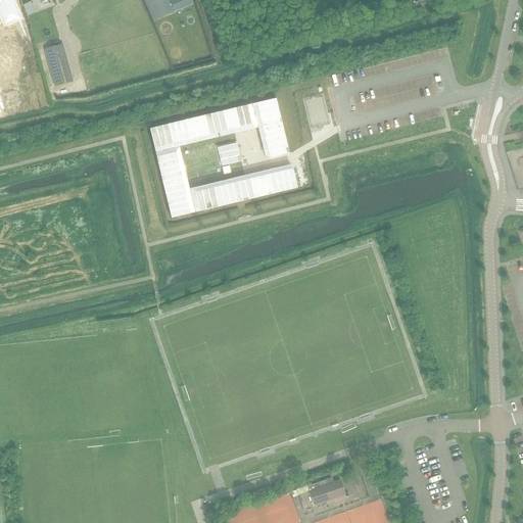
[(0,0),(0,5),(1,6),(6,21),(19,16),(13,1),(14,1),(13,0),(0,0)]
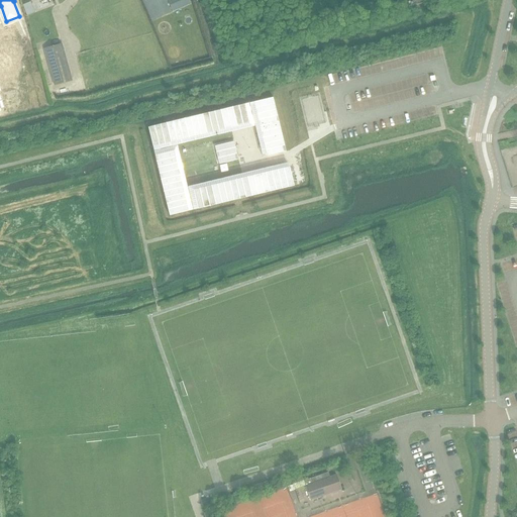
[(188,0),(167,0),(173,12),(190,4),(188,0)]
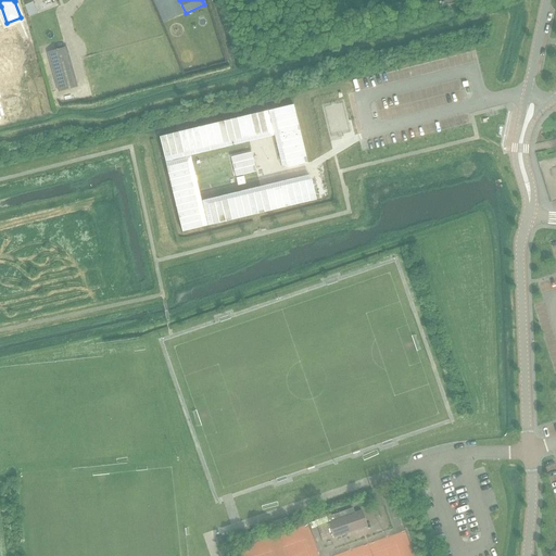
[(32,2),(23,5),(28,17),(37,13),(32,2)]
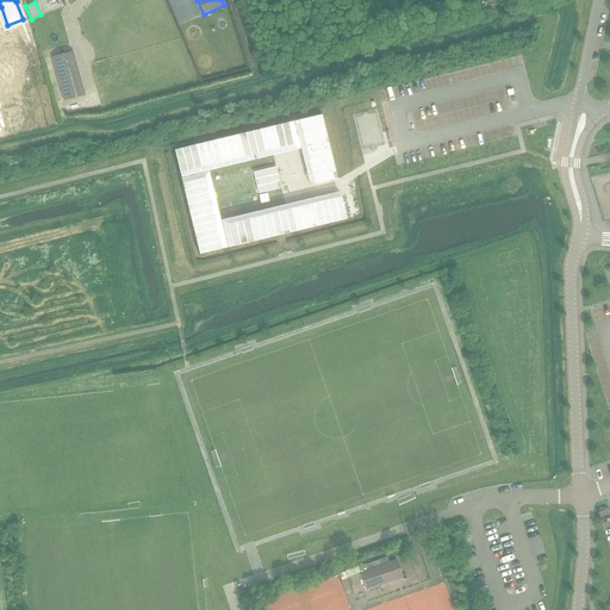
[(0,33),(0,74),(12,70),(0,33)]
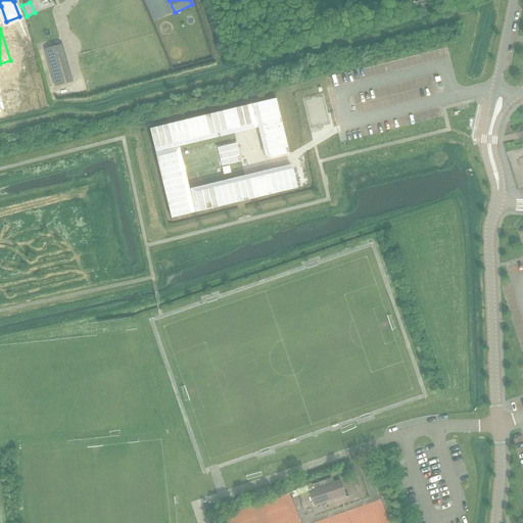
[(61,45),(45,49),(55,86),(72,81),(61,45)]
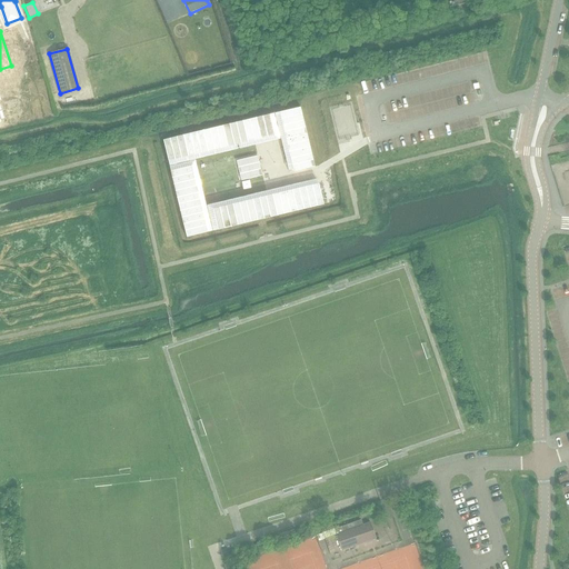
[(511,93),(501,97),(505,107),(515,105),(511,93)]
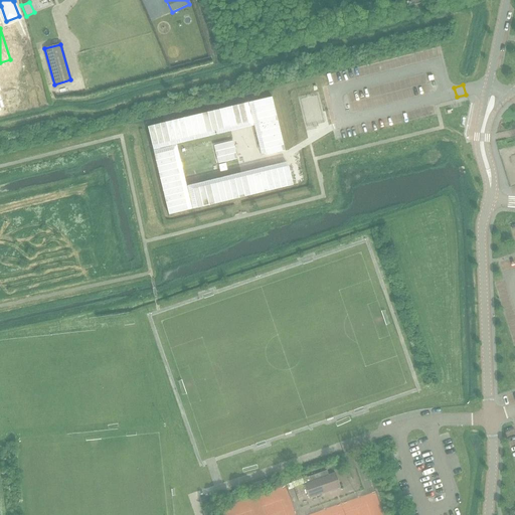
[(272,97),(252,102),(256,119),(276,115),(272,97)]
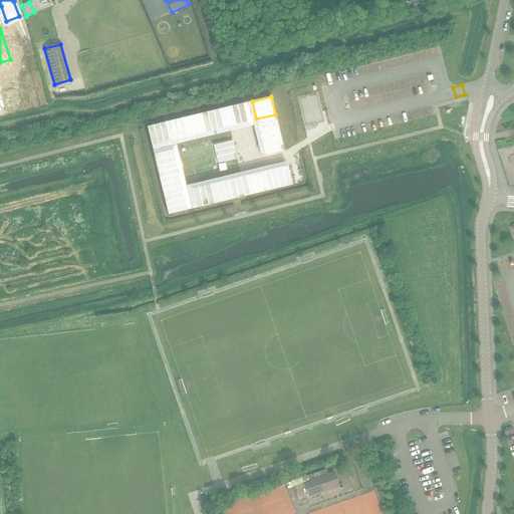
[(276,169),(288,166),(286,160),(262,166),(240,172),(186,185),(176,143),(230,130),(253,123),(260,156),(265,155),(263,147),(261,137),(256,118),(252,101),(243,103),(248,121),(235,124),(223,127),(205,133),(188,137),(170,141),(152,145),(154,154),(173,150),(176,162),(179,174),(183,192),(188,209),(197,207),(192,189),(210,184),(228,180),(246,176),(264,172),(276,169)]
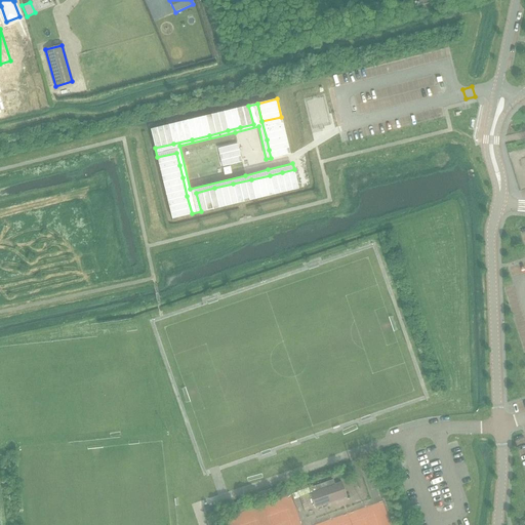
[(248,106),(236,109),(240,127),(253,124),(248,106)]
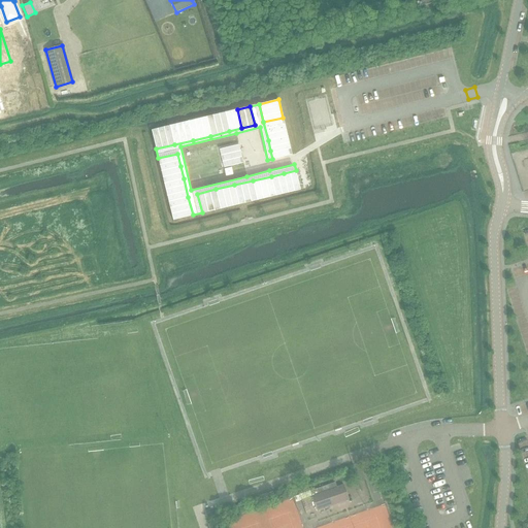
[(237,109),(225,112),(229,131),(241,128),(237,109)]
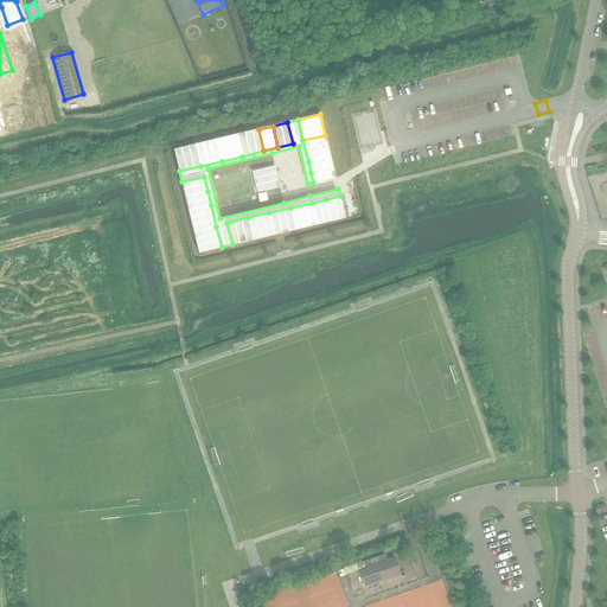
[(259,129),(237,134),(242,157),(263,151),(259,129)]
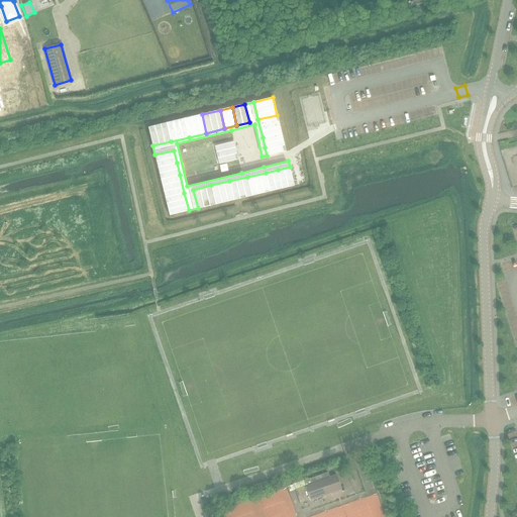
[(202,114),(184,118),(189,137),(206,133),(202,114)]
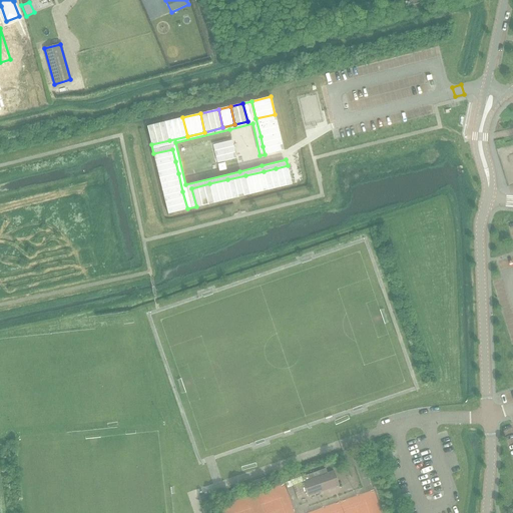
[(275,114),(255,118),(261,136),(280,132),(275,114)]
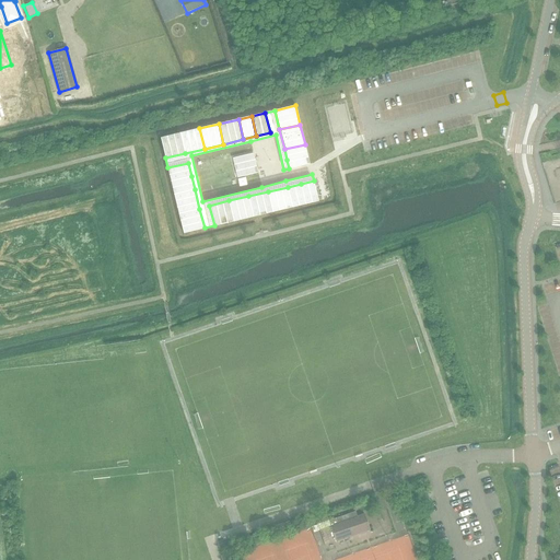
[(199,128),(181,132),(185,153),(205,149),(199,128)]
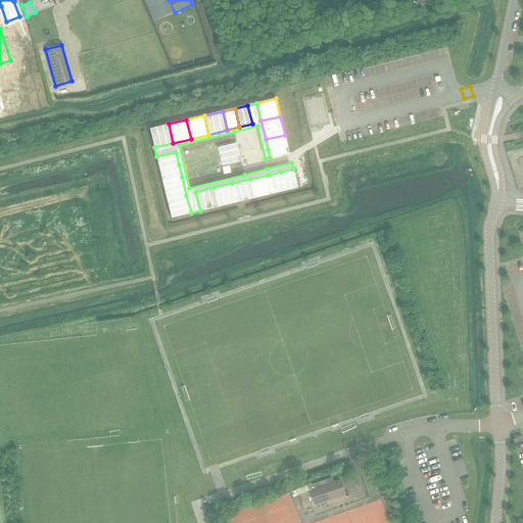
[(169,124),(150,129),(154,147),(173,143),(169,124)]
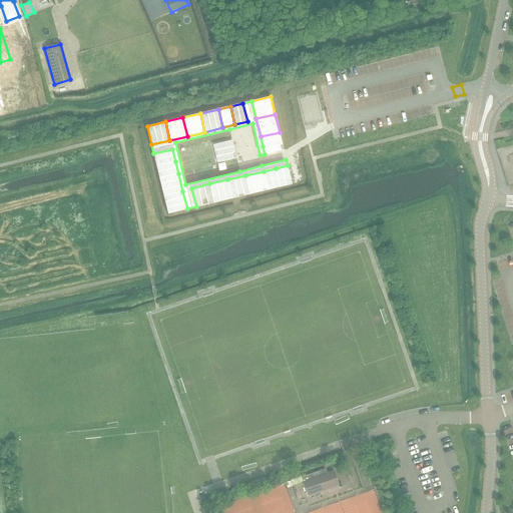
[(280,132),(261,136),(263,146),(265,154),(284,150),(280,132)]
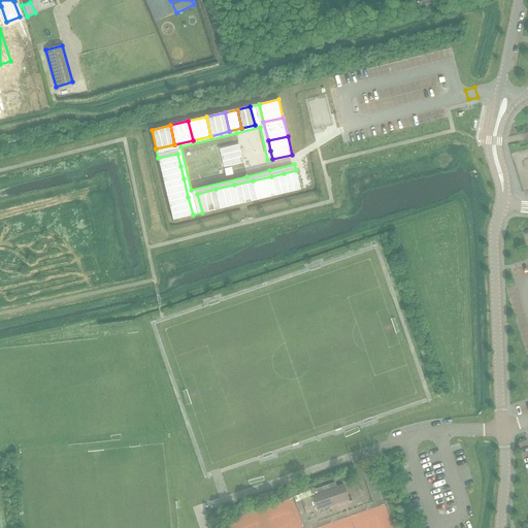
[(238,144),(220,149),(224,167),(243,163),(238,144)]
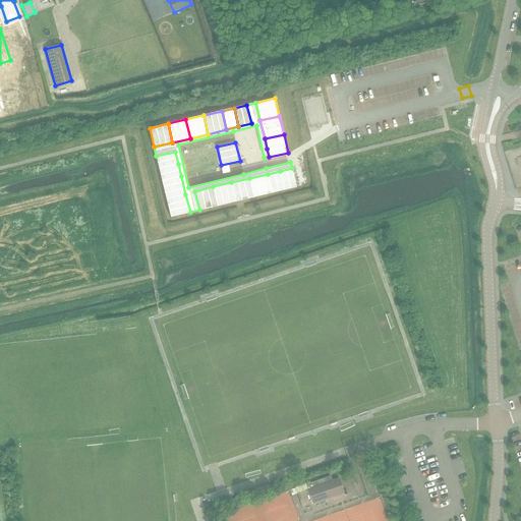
[(175,152),(156,156),(159,169),(178,164),(175,152)]
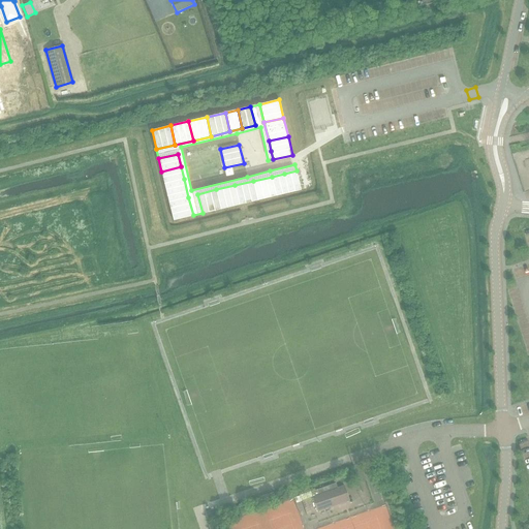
[(181,166),(161,172),(164,184),(184,179),(181,166)]
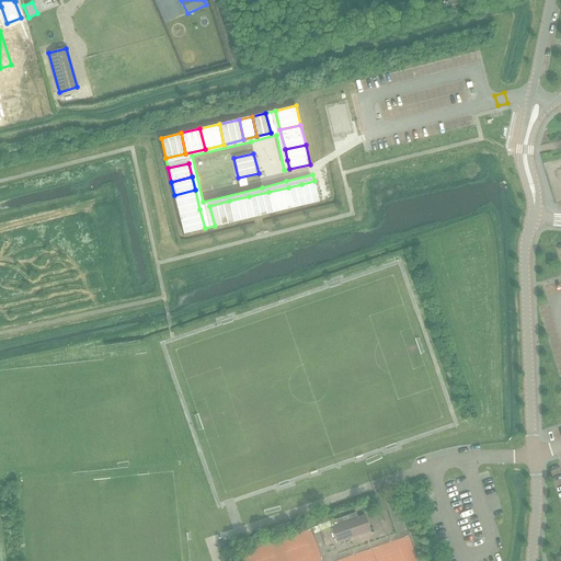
[(301,184),(288,187),(293,207),(319,202),(315,181),(301,184)]
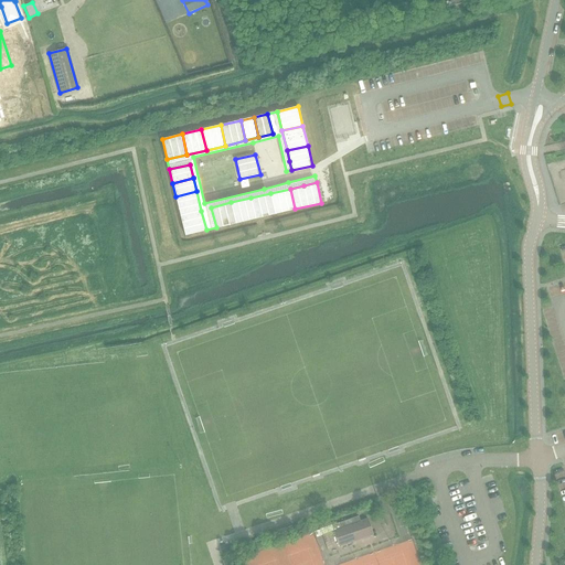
[(290,189),(270,193),(275,214),(295,209),(290,189)]
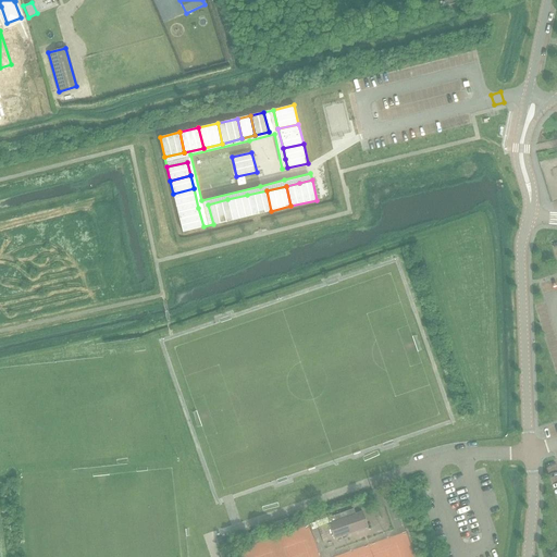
[(194,188),(173,194),(177,212),(198,208),(194,188)]
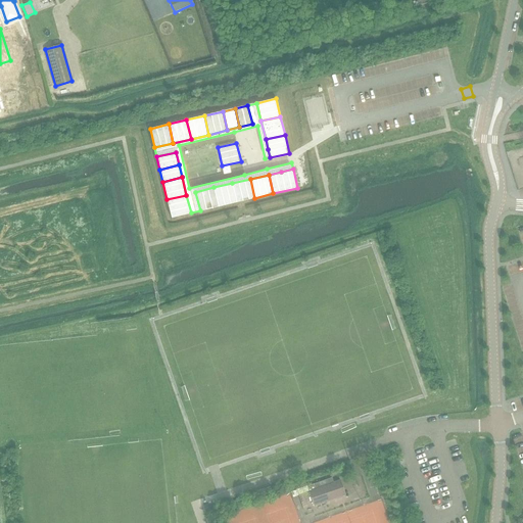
[(250,179),(232,183),(236,202),(254,198),(250,179)]
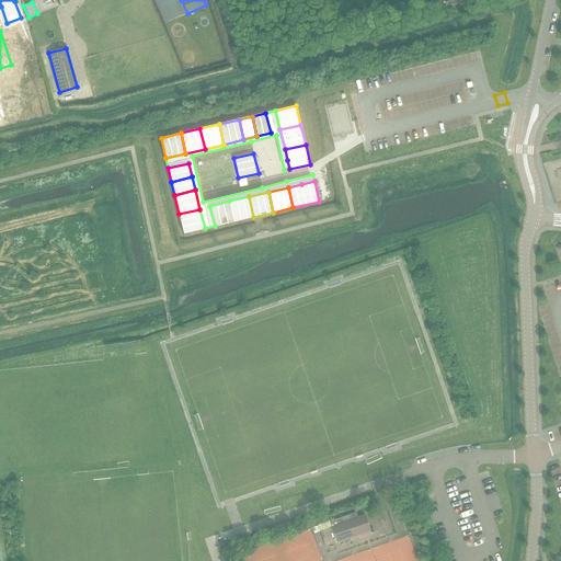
[(249,196),(229,201),(235,221),(253,217),(249,196)]
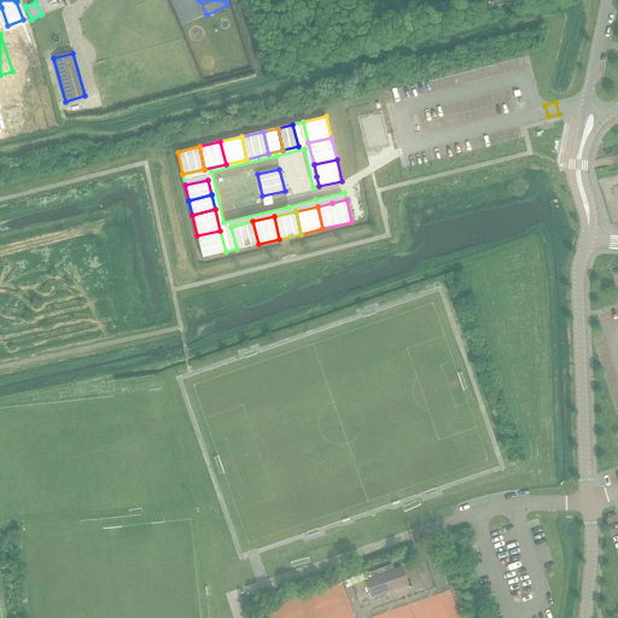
[(252,221),(231,227),(237,249),(258,244),(252,221)]
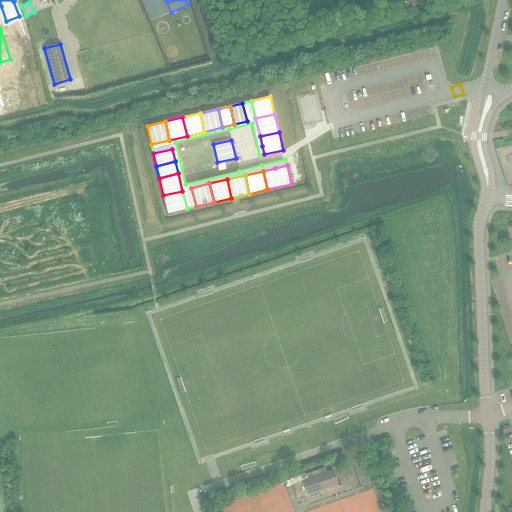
[(182,191),(163,195),(168,213),(187,208),(182,191)]
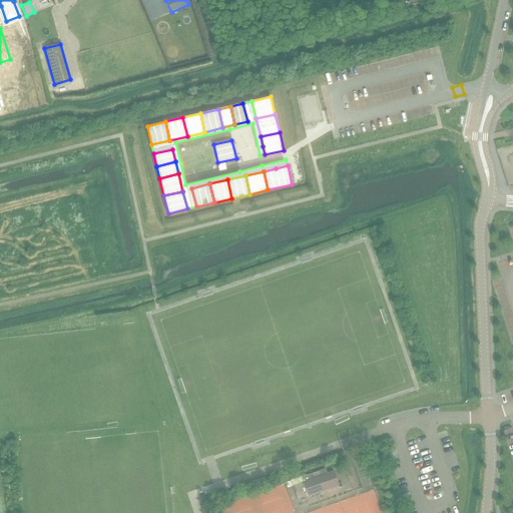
[(302,477),(303,481),(308,496),(339,485),(334,471),(327,473),(326,468),(302,477)]
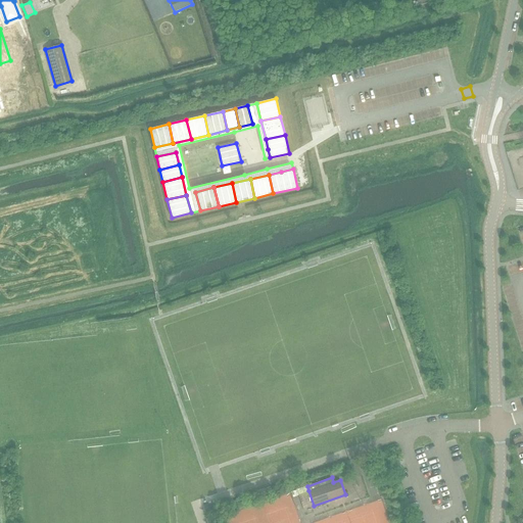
[(293,497),(308,491),(306,485),(291,491),(293,497)]
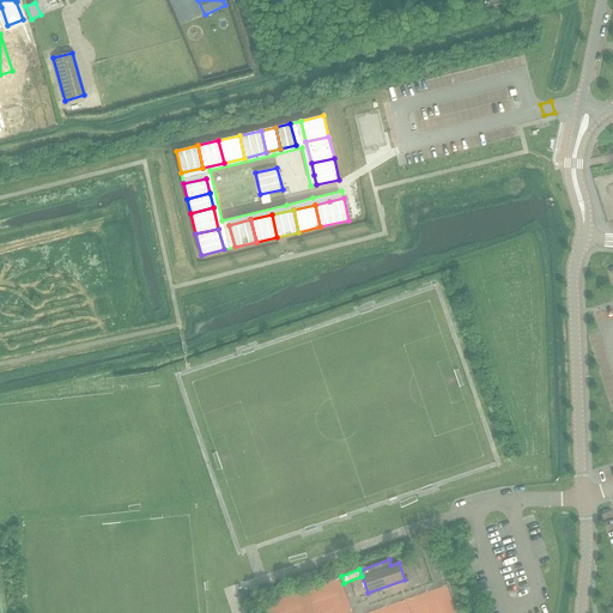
[(241,600),(246,598),(254,595),(252,588),(238,593),(241,600)]
